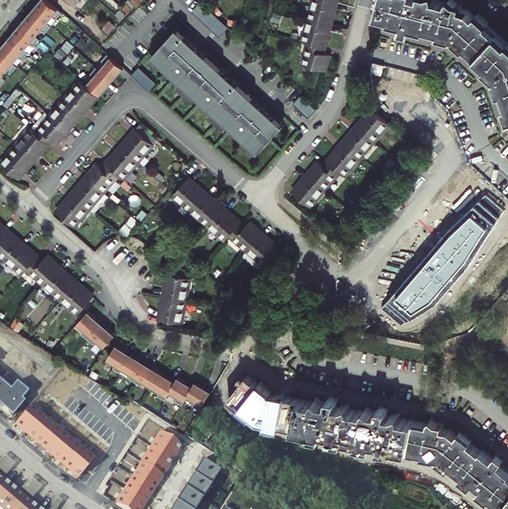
[(60,0),(72,10),(78,2),(75,0),(60,0)]
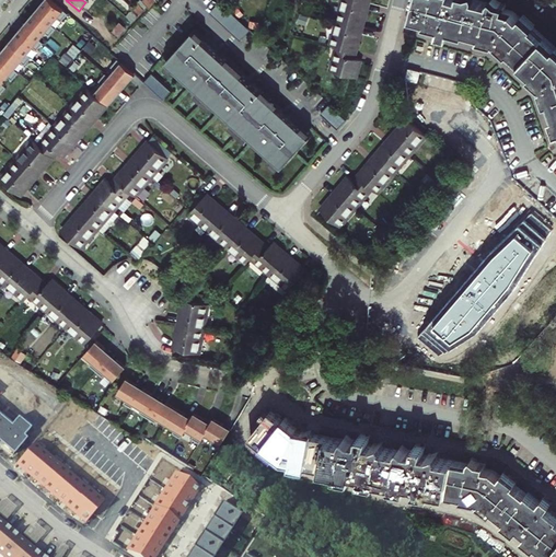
[(143,9),(147,11),(154,2),(151,0),(142,0),(139,4),(143,9)]
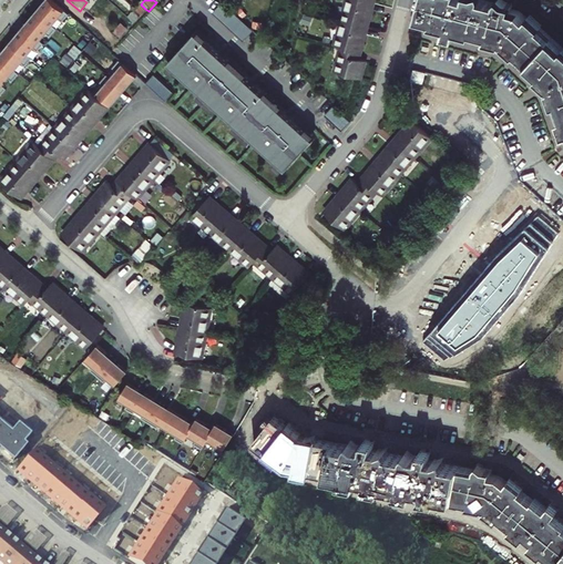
[(361,4),(368,7),(369,0),(344,0),(331,49),(338,50),(333,74),(356,80),(362,57),(356,54),(360,37),(352,34),(355,29),(362,30),(367,12),(359,10),(361,4)]
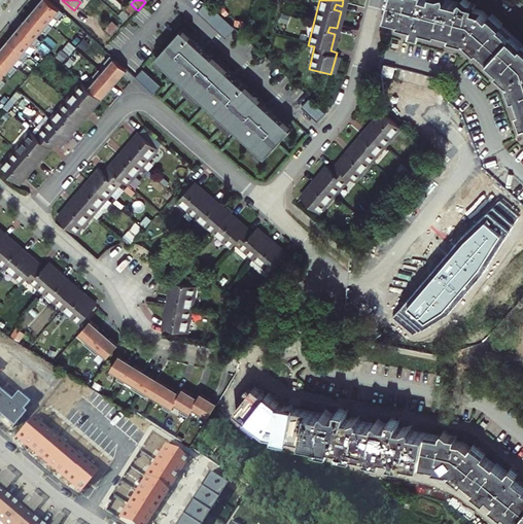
[(389,0),(385,19),(398,22),(397,25),(412,28),(411,35),(419,37),(421,30),(436,34),(436,32),(450,36),(450,38),(464,42),(476,53),(477,50),(498,70),(496,72),(508,82),(509,81),(509,83),(508,83),(513,98),(516,97),(521,110),(518,111),(522,126),(522,125),(522,45),(520,47),(498,28),(499,26),(489,15),(486,19),(480,12),(472,10),(473,6),(465,4),(461,0),(460,0),(458,2),(457,5),(444,2),(444,0),(389,0)]
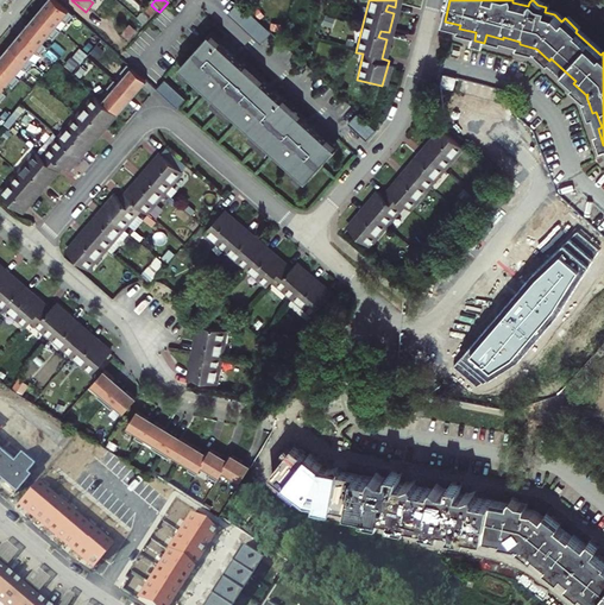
[(51,1),(0,58),(0,98),(0,88),(2,86),(7,89),(14,82),(10,77),(17,69),(21,74),(29,65),(24,62),(31,54),(36,57),(43,50),(38,46),(45,38),(50,42),(56,35),(52,30),(60,23),(63,26),(70,19),(51,1)]
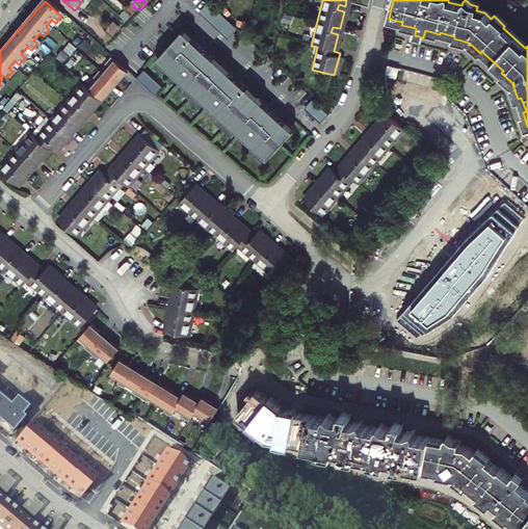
[(131,2),(128,6),(134,11),(136,8),(132,4),(131,2)]
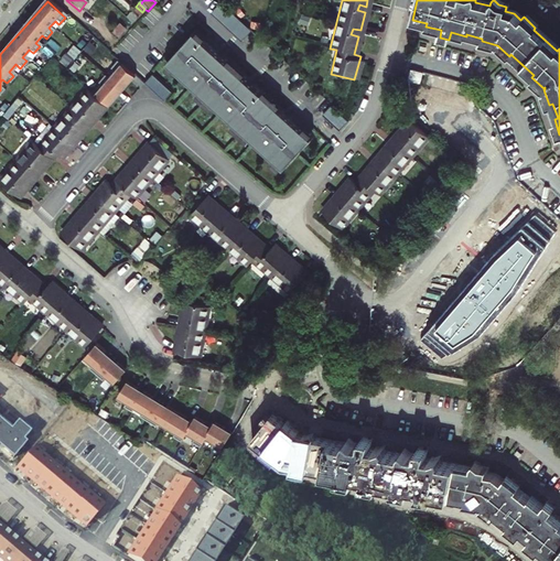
[(210,14),(240,43),(249,33),(219,4),(210,14)]
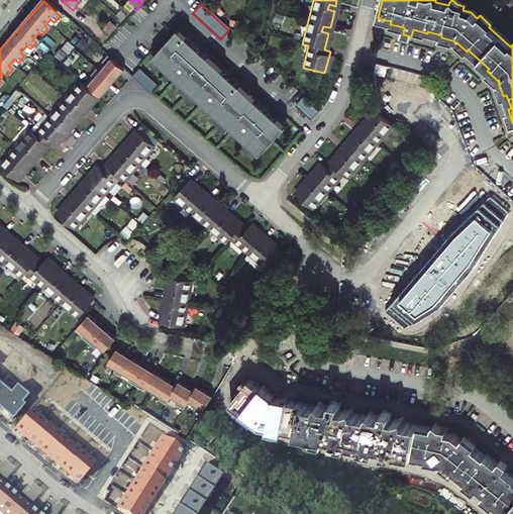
[(124,6),(119,10),(126,15),(130,11),(124,6)]
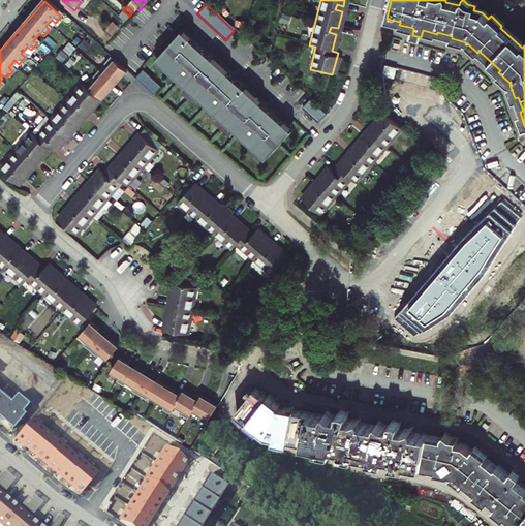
[(122,24),(126,19),(120,13),(116,19),(122,24)]
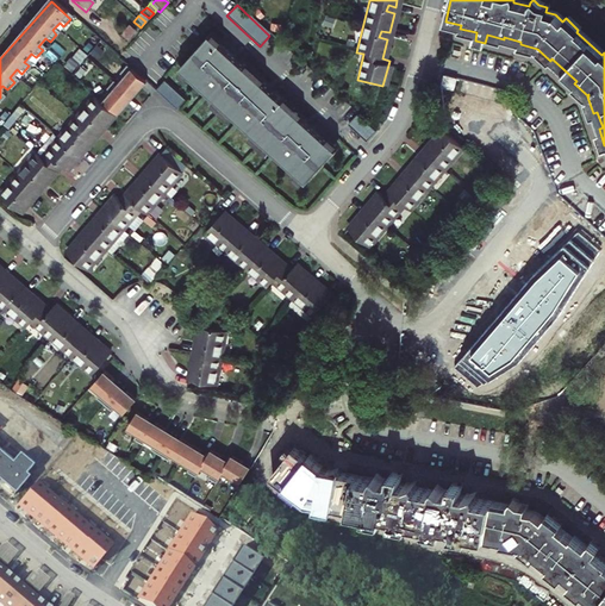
[(178,69),(303,186),(334,154),(209,37),(178,69)]
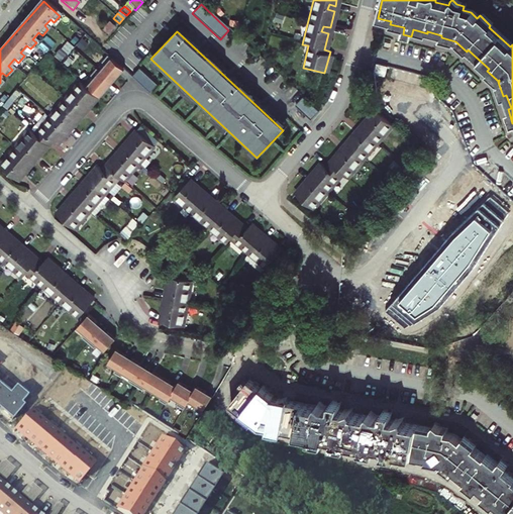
[(91,80),(85,87),(96,97),(120,70),(106,57),(99,64),(103,67),(97,74),(93,70),(88,77),(91,80)]
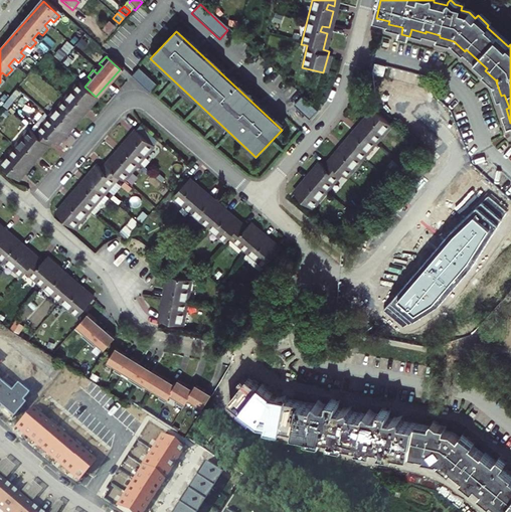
[(381,77),(383,68),(373,66),(370,75),(381,77)]
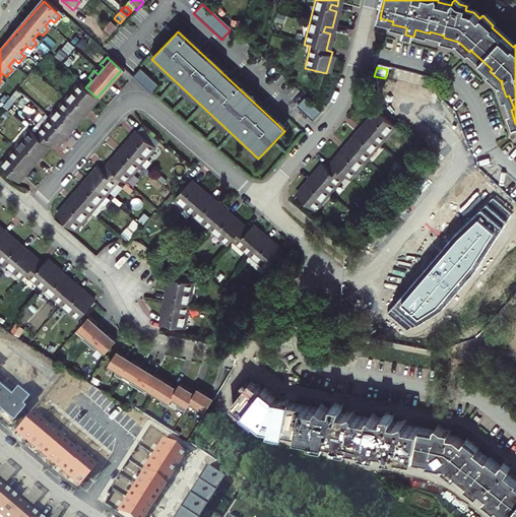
[(136,69),(129,77),(147,93),(154,85),(136,69)]
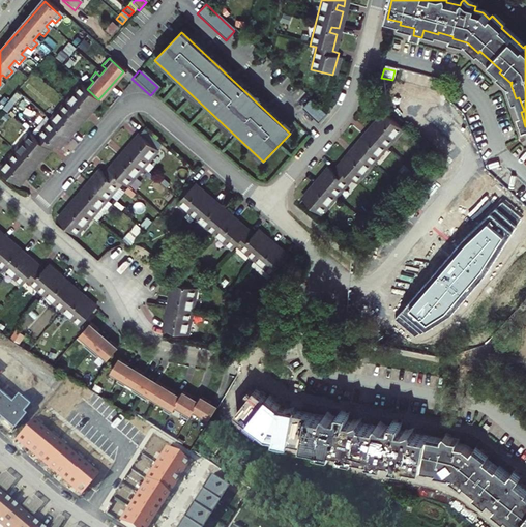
[(65,129),(70,134),(82,120),(77,115),(81,111),(86,115),(97,103),(81,87),(34,141),(29,137),(0,171),(0,173),(10,182),(15,178),(20,182),(31,169),(26,165),(30,160),(35,165),(51,147),(55,151),(66,138),(61,134),(65,129)]
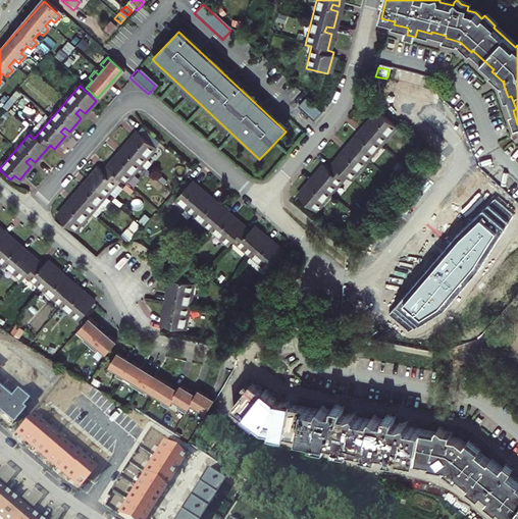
[(296,107),(311,122),(320,113),(304,99),(296,107)]
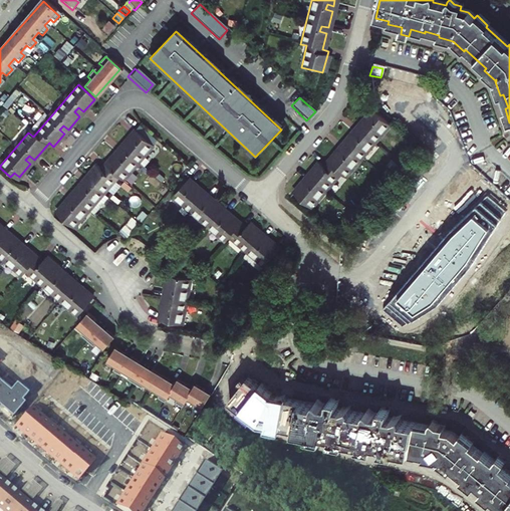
[(74,111),(79,116),(83,111),(78,107),(74,111)]
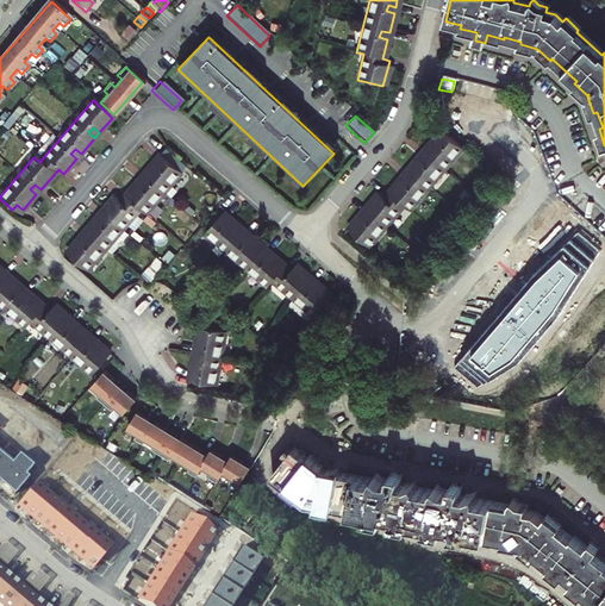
[(440,132),(436,138),(442,143),(447,138),(440,132)]
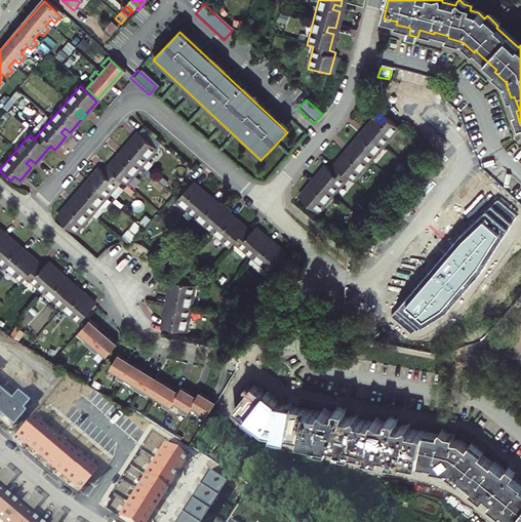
[(354,155),(350,159),(344,155),(332,167),(328,172),(324,169),(313,182),(318,186),(314,191),(309,187),(297,200),(315,214),(346,178),(350,183),(396,129),(385,119),(381,123),(375,119),(363,132),(369,136),(365,142),(360,136),(348,150),(354,155)]
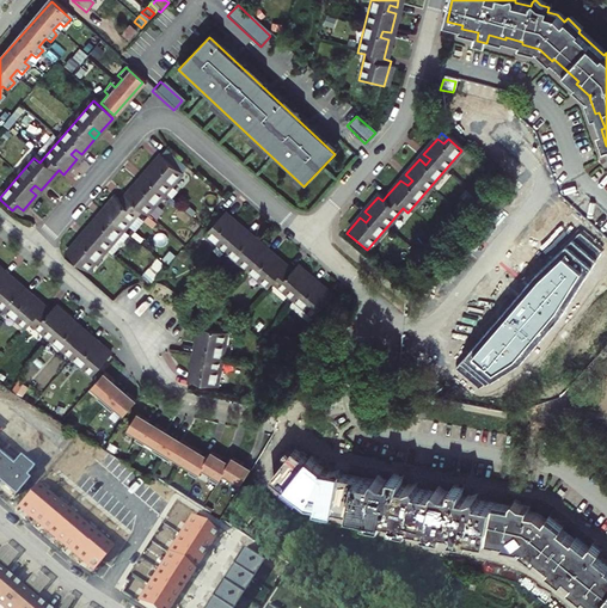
[(71,154),(77,159),(81,154),(75,149),(71,154)]
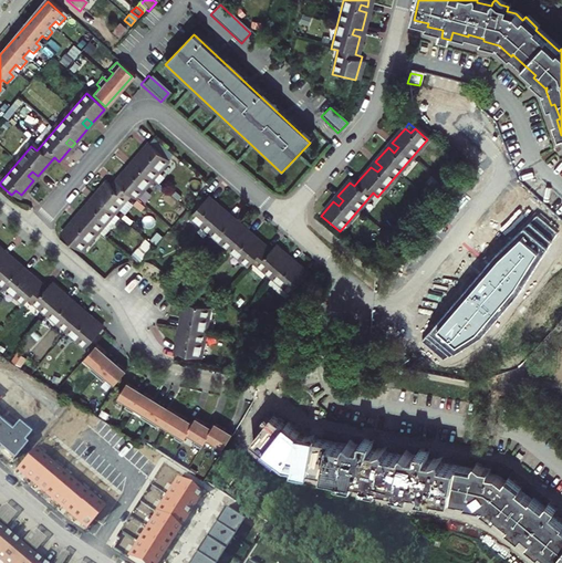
[(392,143),(388,147),(394,153),(398,147),(392,143)]
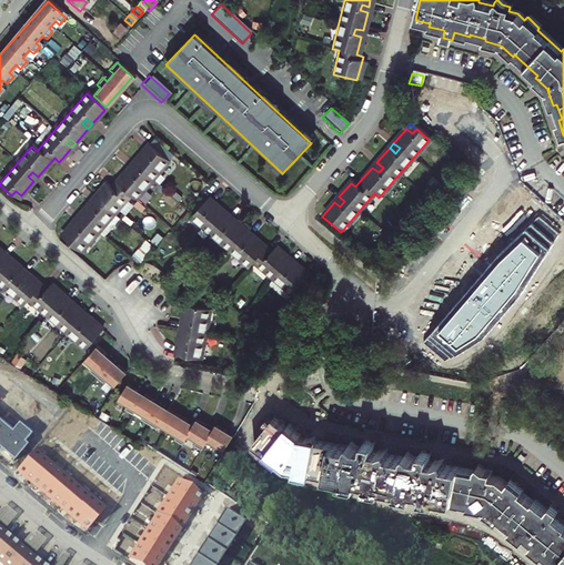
[(132,175),(128,171),(116,185),(111,190),(106,185),(93,200),(99,204),(94,209),(89,204),(77,219),(82,223),(79,228),(73,223),(60,238),(79,254),(129,197),(133,201),(167,162),(153,151),(150,155),(144,151),(131,167),(137,170),(132,175)]
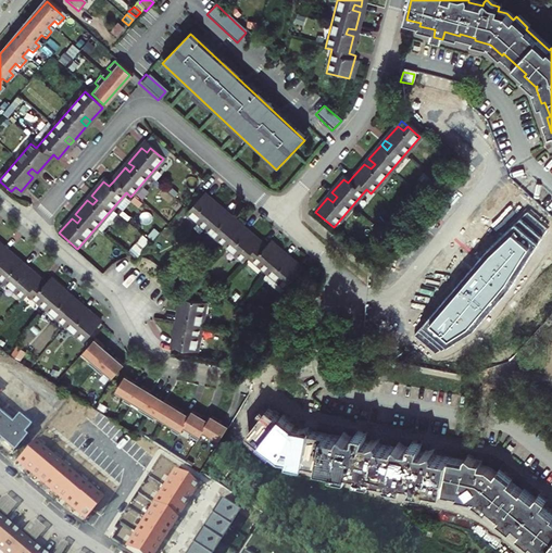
[(368,159),(364,164),(371,168),(375,164),(368,159)]
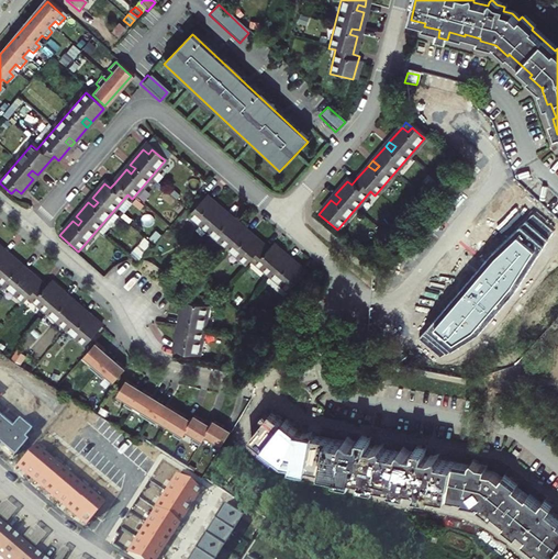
[(135,168),(130,165),(126,169),(131,174),(135,168)]
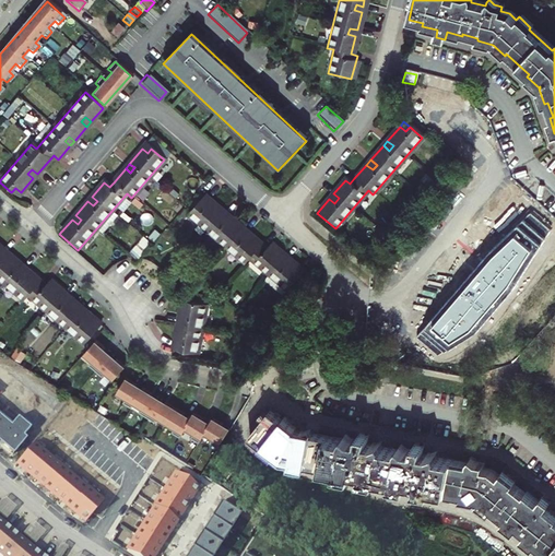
[(27,174),(33,178),(37,174),(32,169),(27,174)]
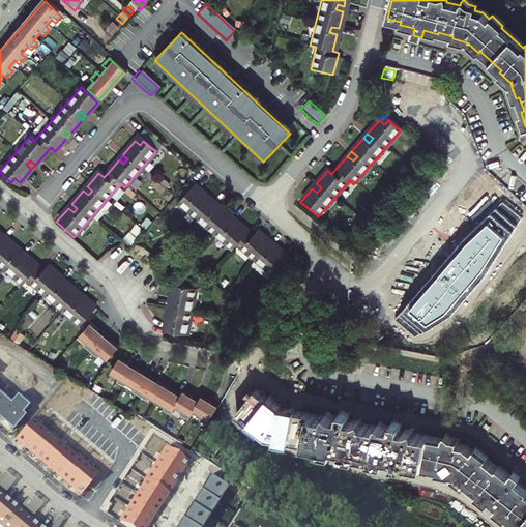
[(15,178),(10,182),(16,186),(20,182),(15,178)]
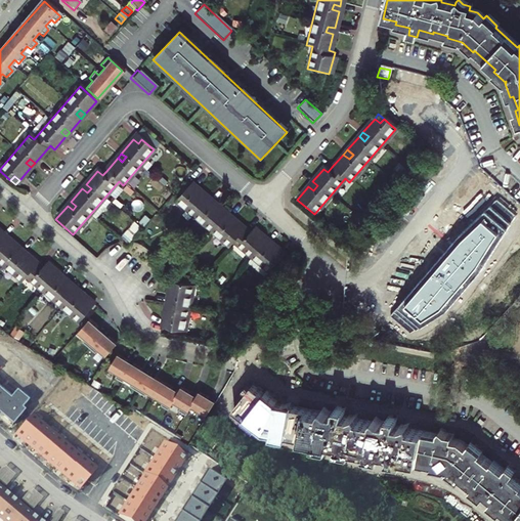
[(312,181),(308,186),(313,190),(317,185),(312,181)]
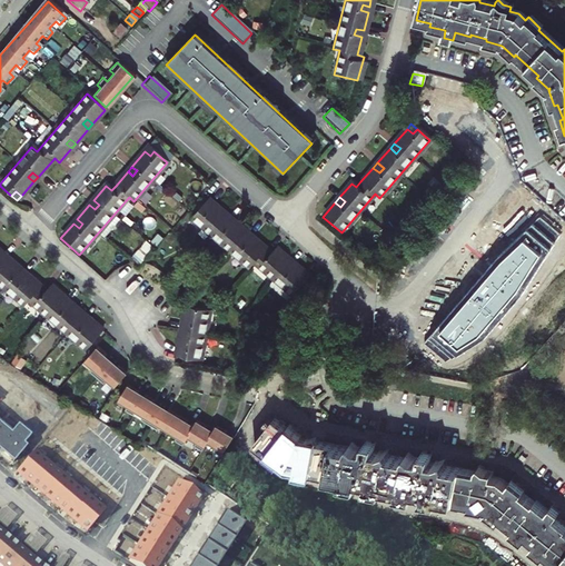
[(99,205),(93,200),(89,205),(95,209),(99,205)]
